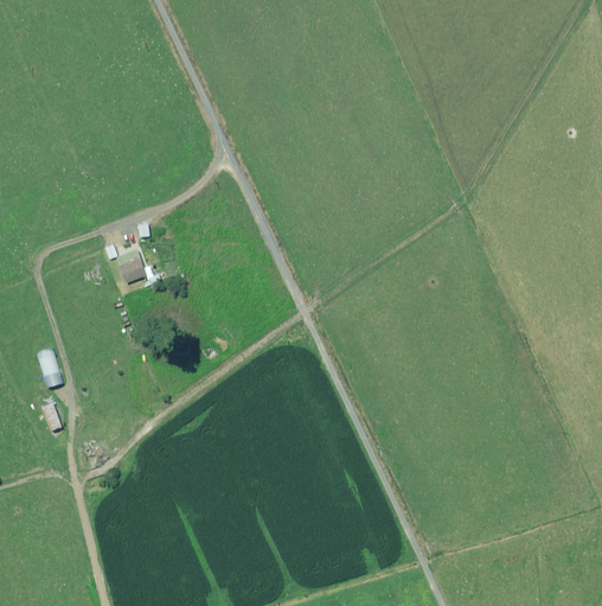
[(148,236),(148,223),(138,224),(139,236),(148,236)]
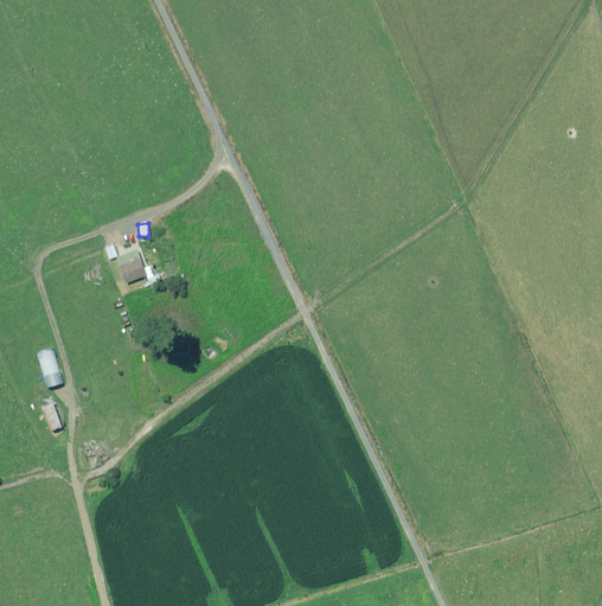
[(116,256),(113,244),(104,247),(108,259),(116,256)]
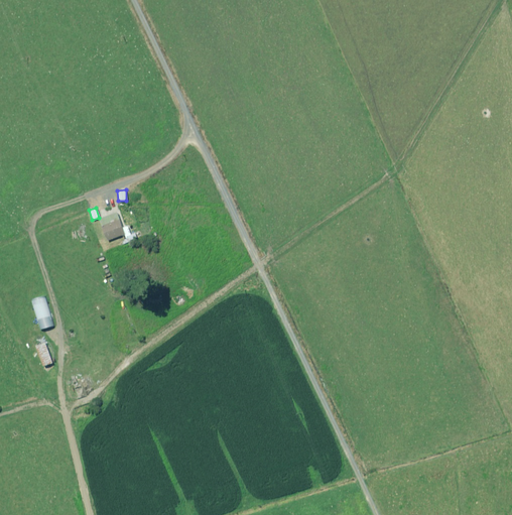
[(123,244),(128,242),(128,240),(136,237),(134,231),(129,233),(127,225),(122,227),(118,212),(99,218),(106,240),(120,236),(123,244)]
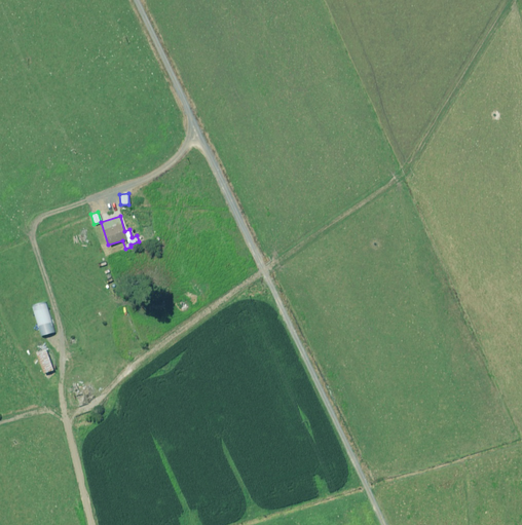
[(53,332),(44,301),(30,306),(40,336),(53,332)]
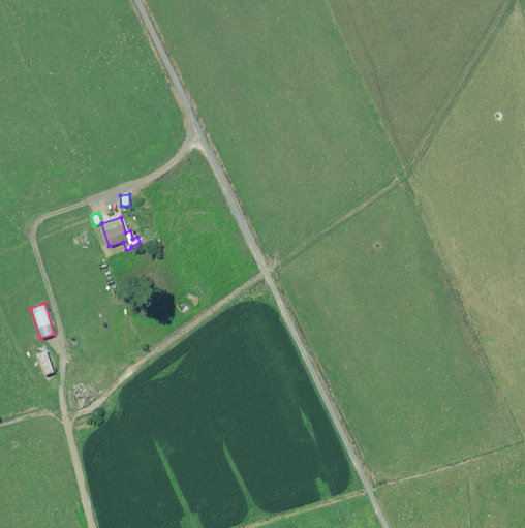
[(53,372),(45,350),(36,353),(43,375),(53,372)]
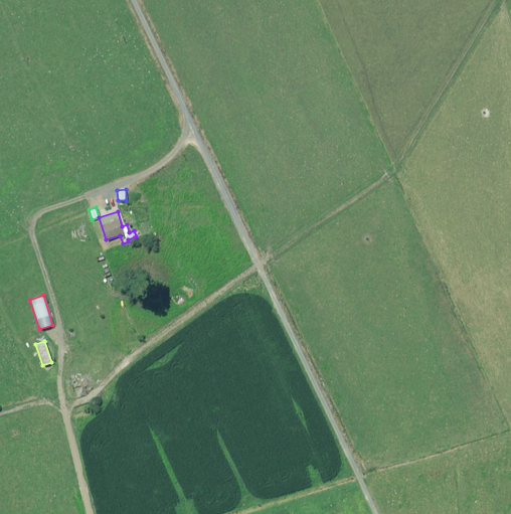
All buildings are outlined.
